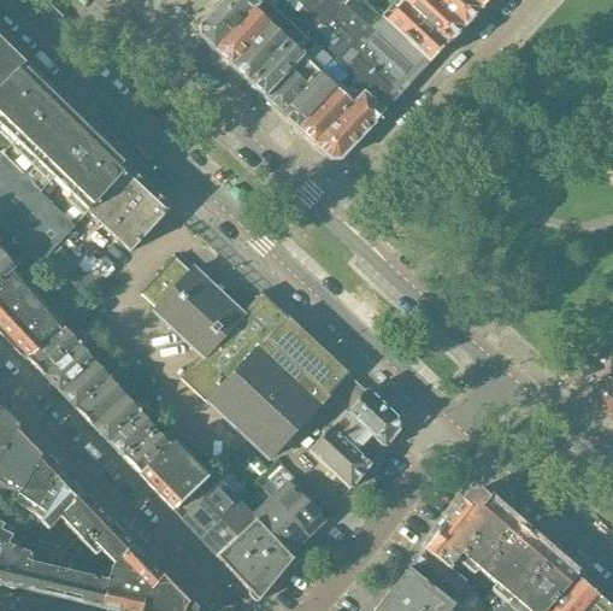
[(49,4),(45,9),(57,21),(66,12),(53,0),(49,4)]
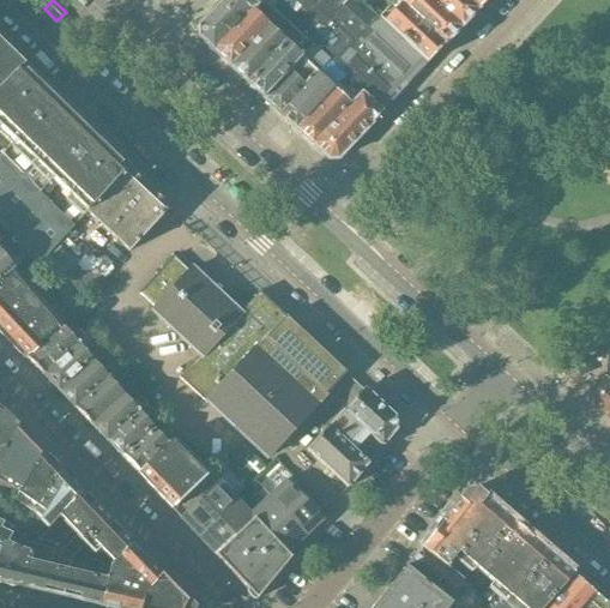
[(222,0),(200,24),(200,34),(215,47),(253,6),(257,8),(264,0),(222,0)]
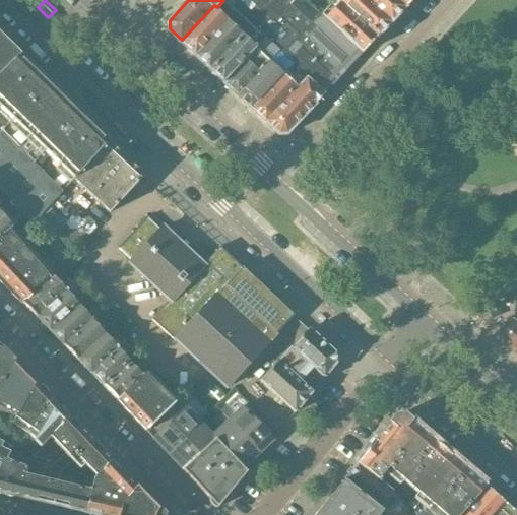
[(229,0),(238,8),(234,13),(247,26),(252,21),(266,35),(279,47),(287,55),(324,15),(308,0),(229,0)]
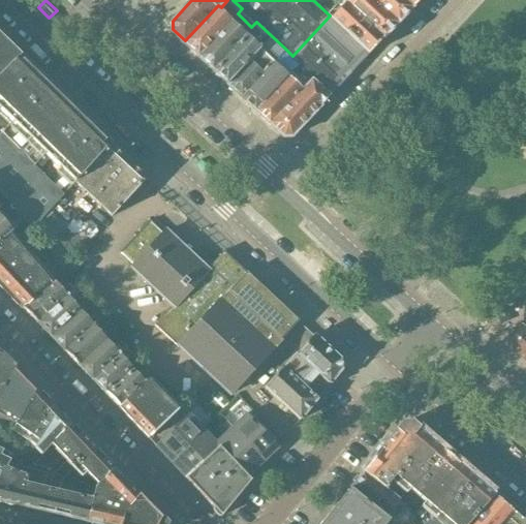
[(369,53),(399,21),(376,0),(347,0),(332,18),(369,53)]
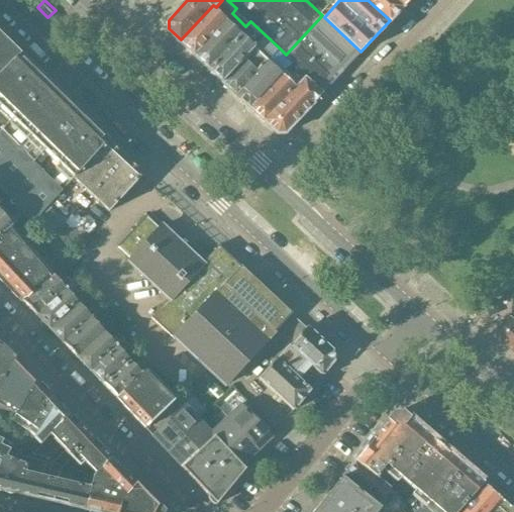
[(368,0),(390,20),(408,0),(368,0)]
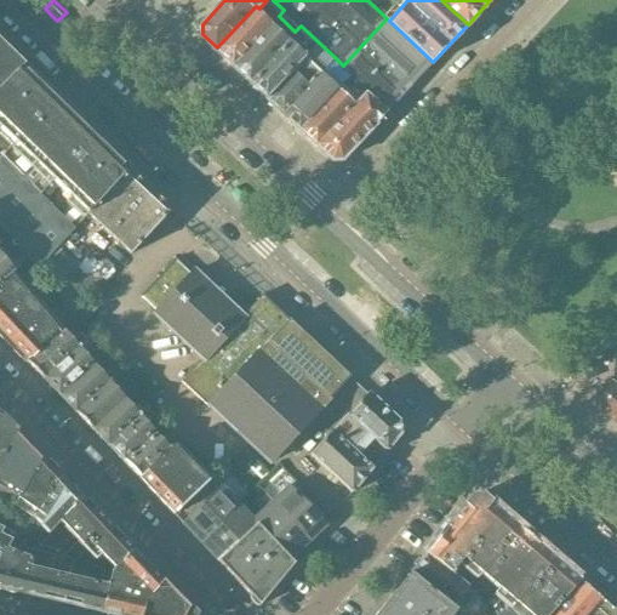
[(256,6),(217,47),(234,63),(273,22),(260,9),(256,6)]
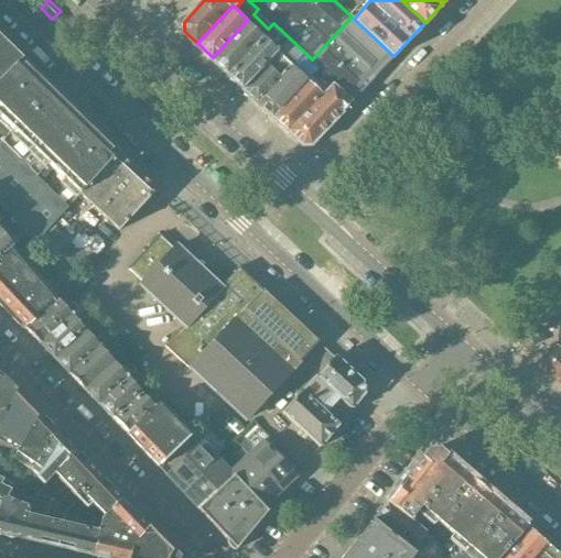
[(354,98),(394,56),(354,19),(352,17),(312,59),(320,66),(334,80),(354,98)]
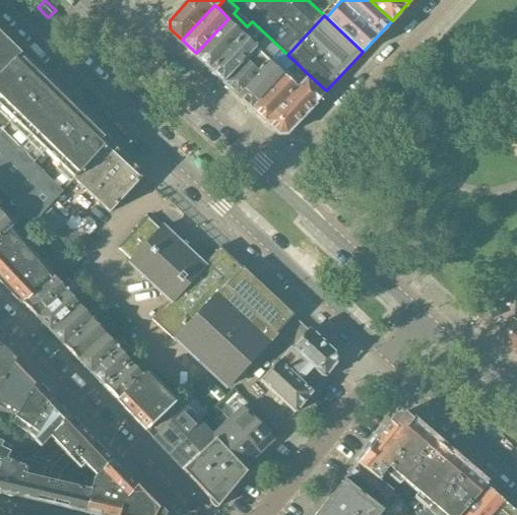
[(229,18),(196,53),(210,66),(243,30),(229,18)]
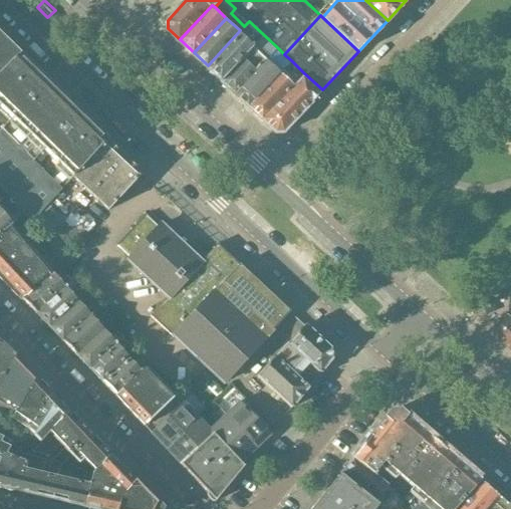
[(222,78),(263,34),(249,21),(244,26),(240,30),(208,65),(222,78)]
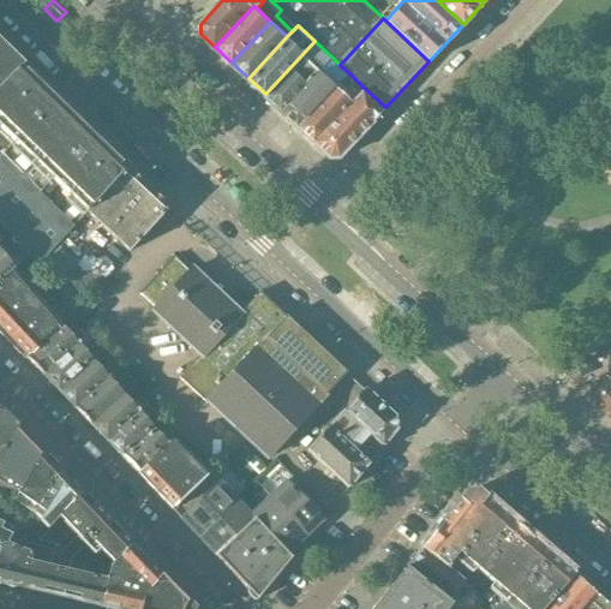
[(0,88),(27,63),(0,36),(0,88)]
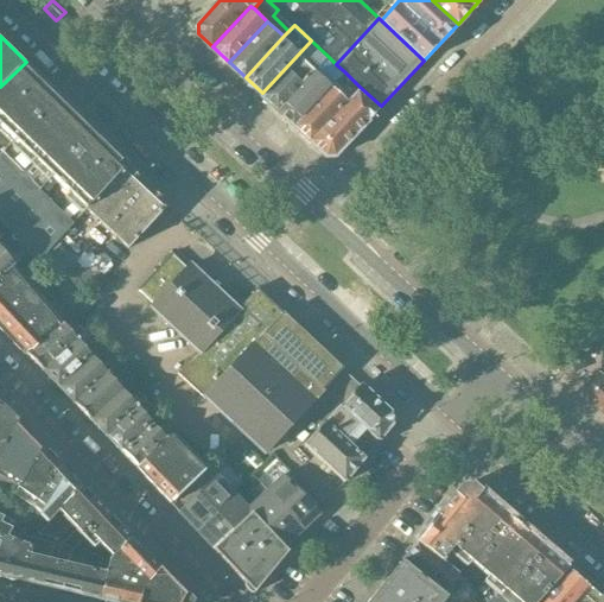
[(316,67),(326,55),(311,40),(262,93),(278,108),(316,67)]
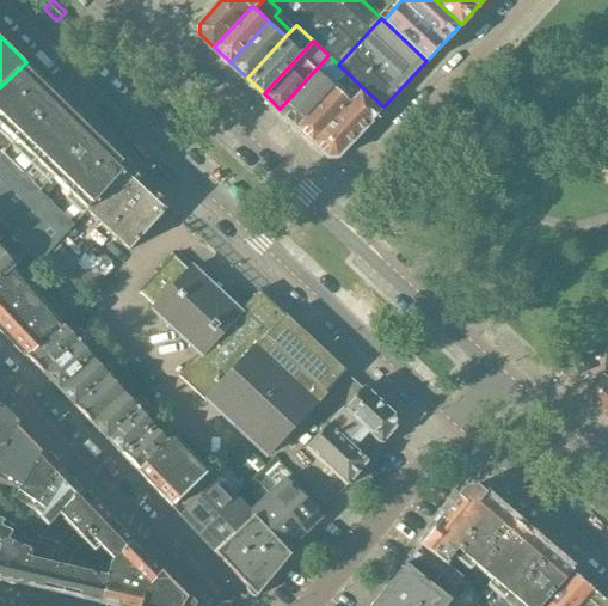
[(347,72),(338,65),(329,55),(318,67),(280,109),(298,124),(336,84),(347,72)]
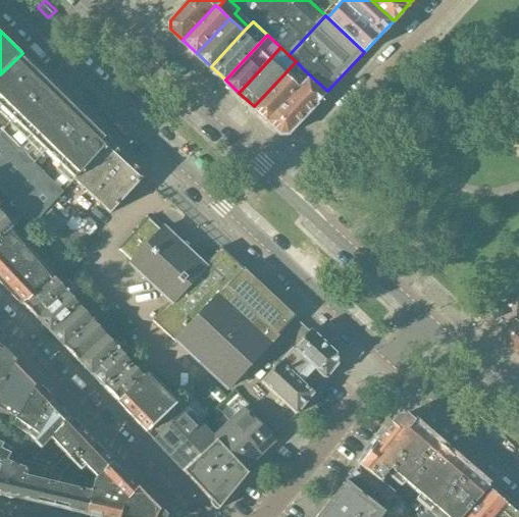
[(18,144),(65,95),(22,53),(0,74),(0,132),(3,128),(18,144)]
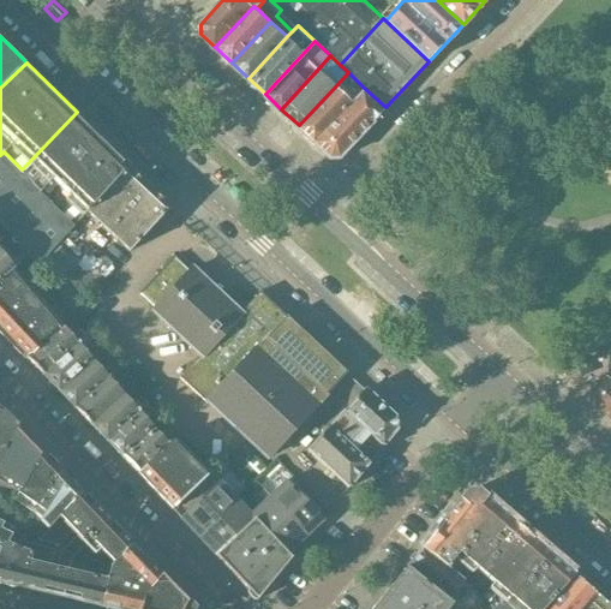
[(353,100),(364,88),(348,72),(337,84),(299,125),(315,141),(353,100)]
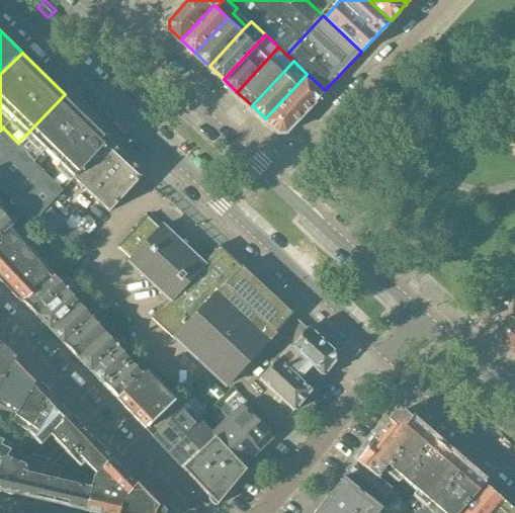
[(287,131),(325,90),(307,74),(297,84),(265,118),(279,132),(287,131)]
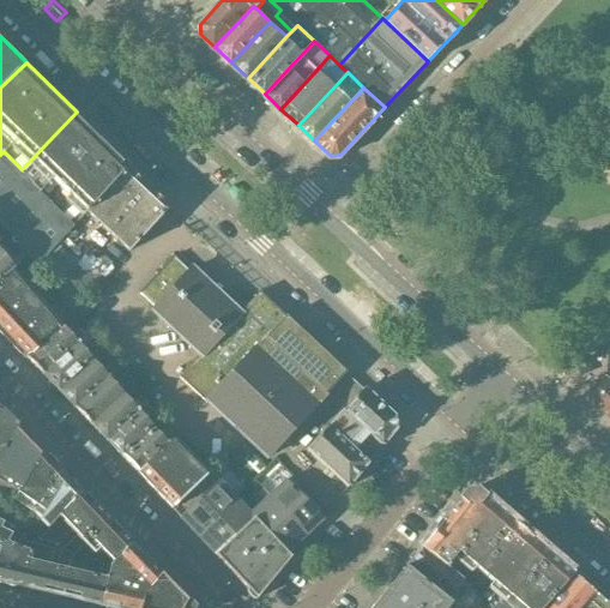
[(77,112),(22,169),(4,151),(0,155),(0,212),(11,227),(30,251),(37,259),(74,221),(37,185),(50,172),(86,208),(88,206),(91,203),(130,164),(92,127),(77,112)]
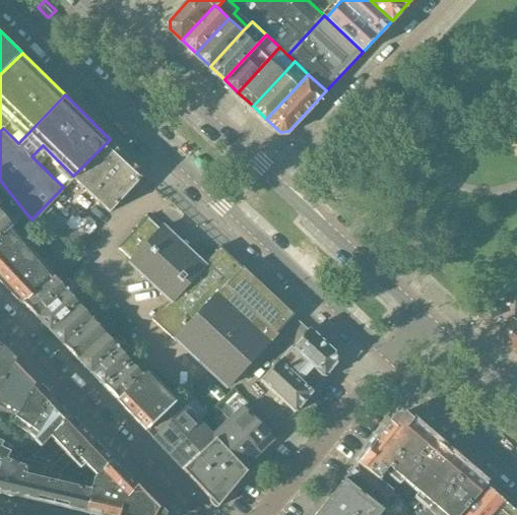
[(110,139),(77,172),(74,175),(112,208),(146,172),(110,139)]
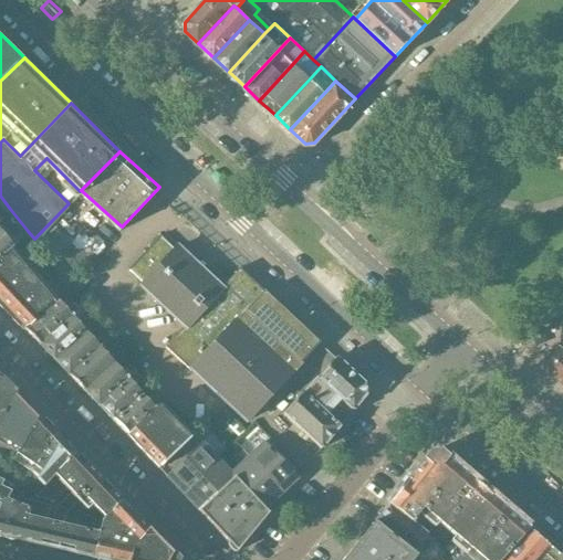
[(0,218),(10,209),(0,196),(0,218)]
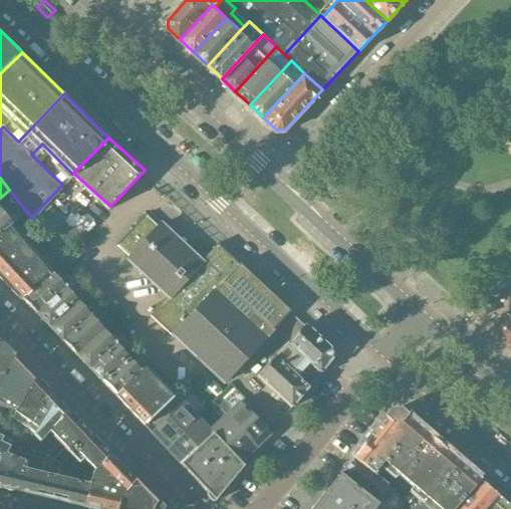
[(0,232),(14,220),(25,210),(9,190),(0,198),(0,232)]
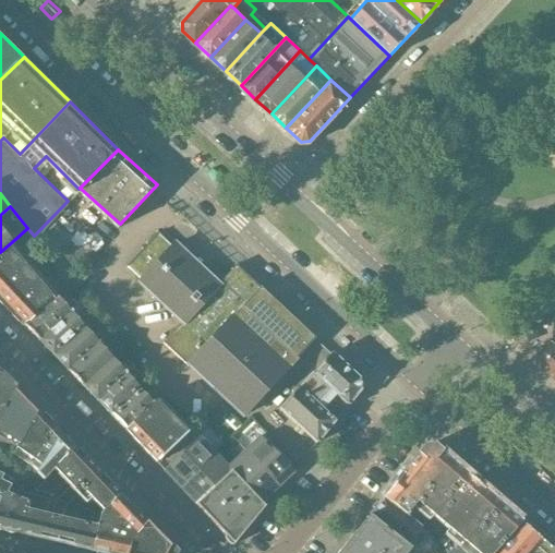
[(88,260),(104,242),(106,240),(86,221),(76,231),(57,212),(34,236),(40,243),(49,253),(55,263),(72,284),(76,288),(97,267),(88,260)]
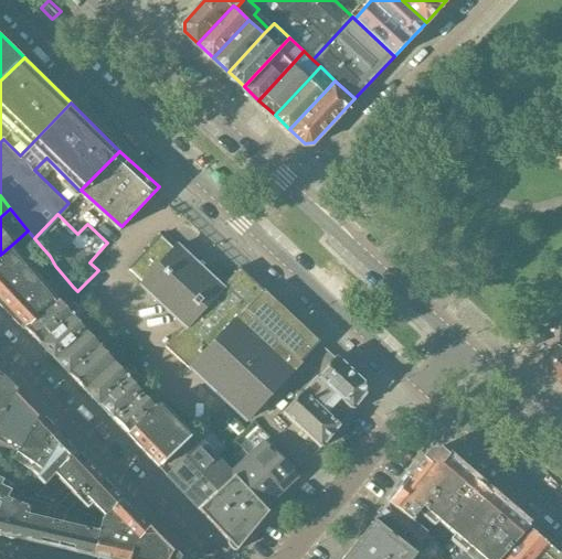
[(265,287),(242,265),(223,283),(180,243),(177,246),(162,232),(130,266),(146,280),(144,282),(188,323),(168,343),(247,417),(310,350),(314,353),(321,345),(318,342),(321,339),(266,287),(265,287)]
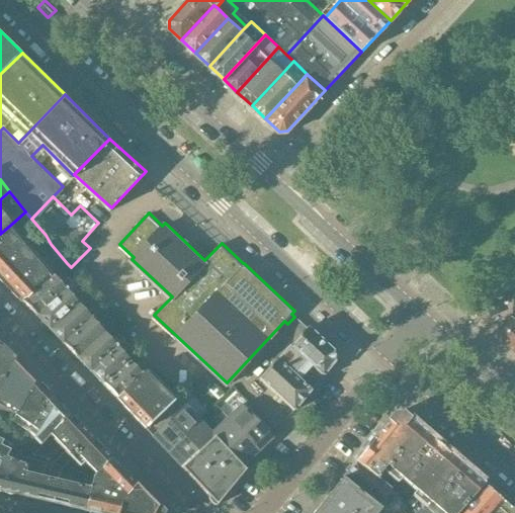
[(14,222),(0,234),(0,262),(27,237),(14,222)]
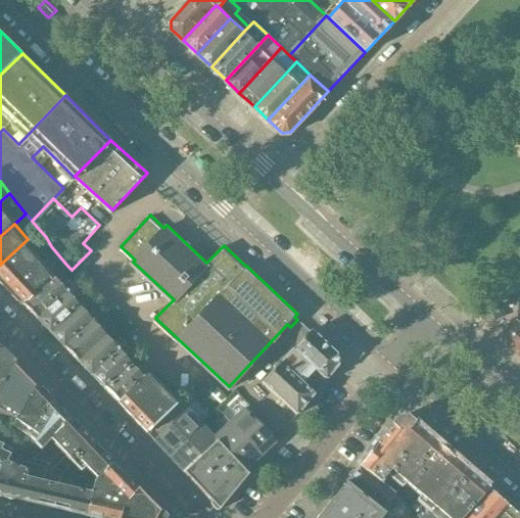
[(28,239),(0,265),(0,274),(10,285),(42,255),(28,239)]
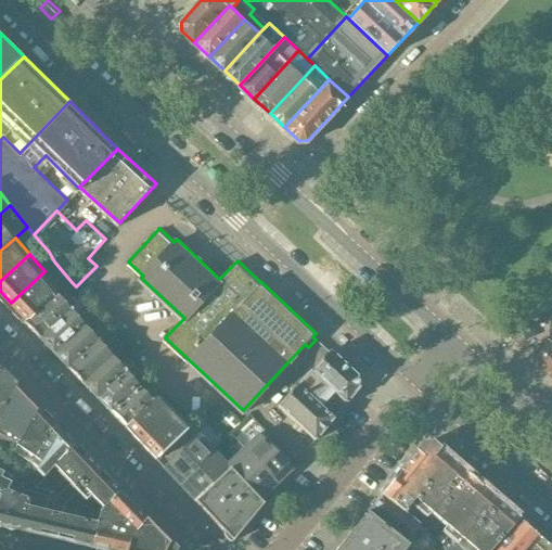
[(45,271),(11,303),(28,321),(62,291),(45,271)]
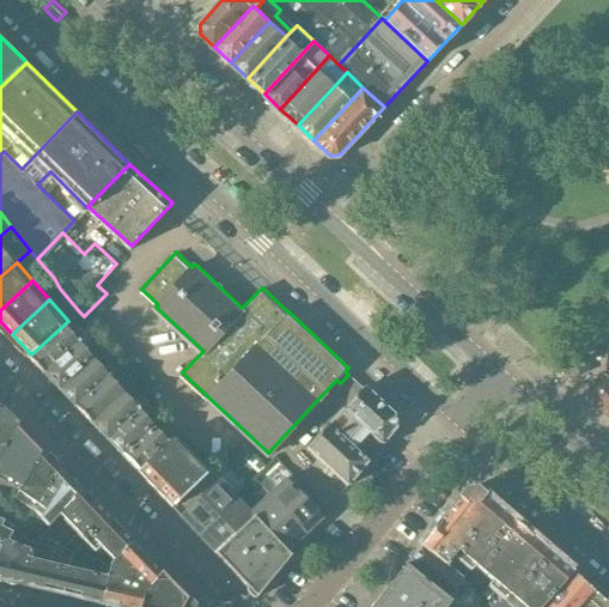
[(46,369),(81,337),(89,332),(84,326),(77,331),(68,321),(31,354),(46,369)]
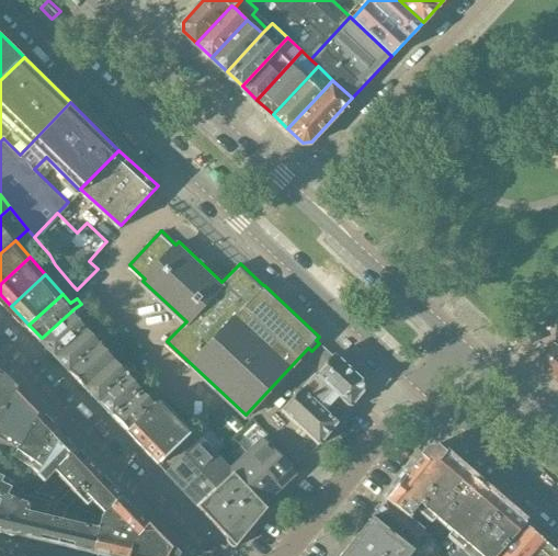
[(70,369),(101,340),(107,333),(103,328),(94,332),(80,315),(86,309),(81,304),(75,308),(42,338),(70,369)]
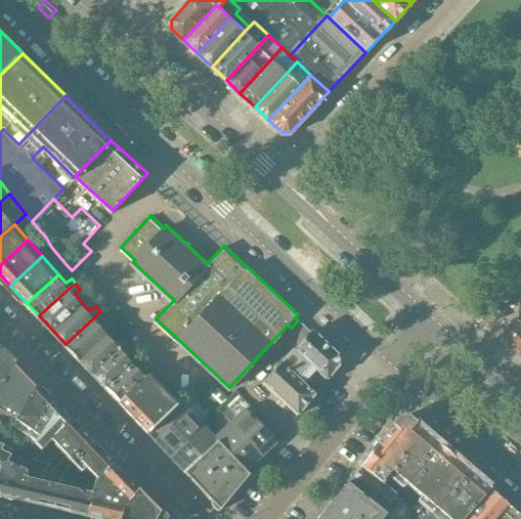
[(79,358),(106,332),(99,322),(103,315),(100,311),(94,317),(66,344),(79,358)]
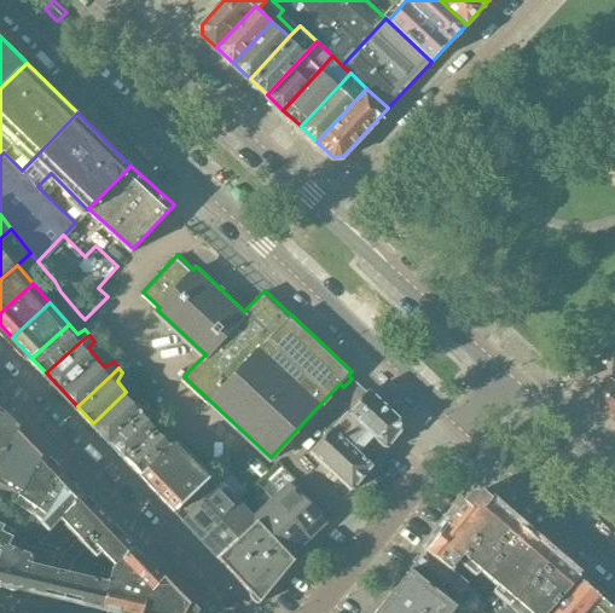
[(137,381),(128,371),(120,379),(133,393),(141,386),(137,381)]
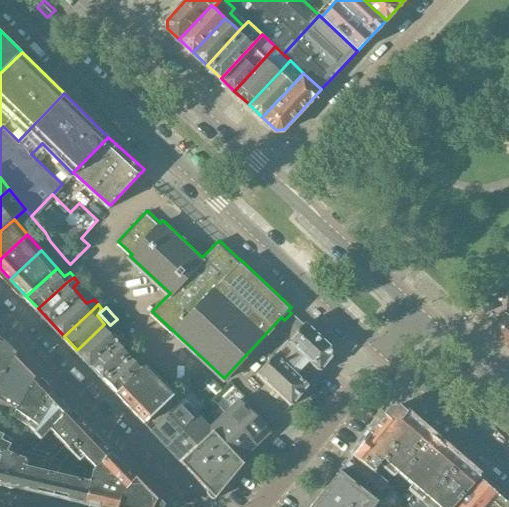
[(507,312),(492,329),(497,333),(503,338),(508,342),(508,313),(507,312)]
